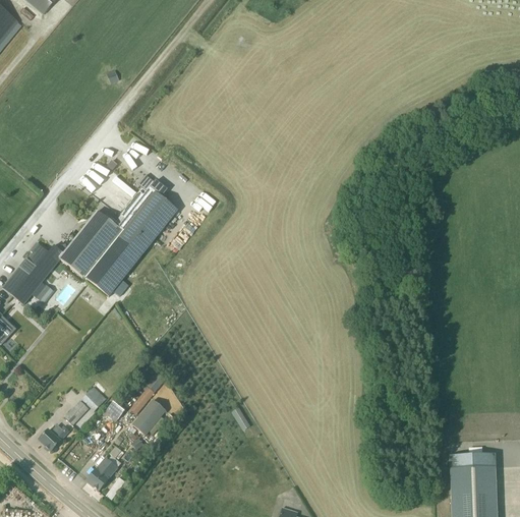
[(32,0),(45,11),(54,0),(32,0)]
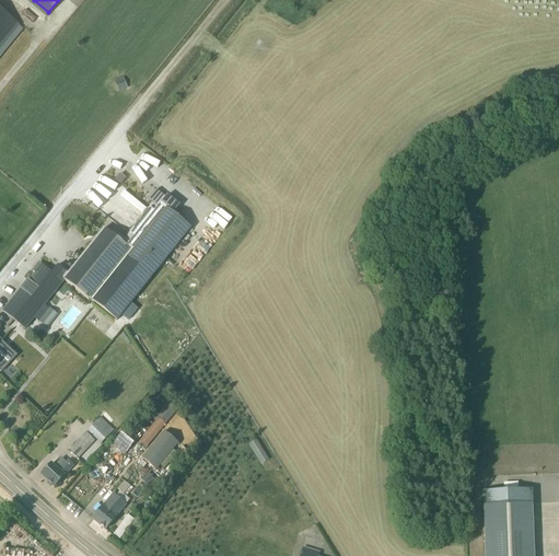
[(0,42),(19,20),(0,3),(0,42)]
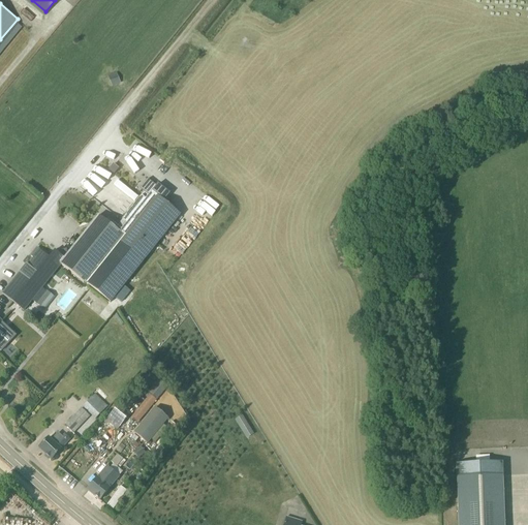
[(127,220),(120,228),(99,212),(65,254),(61,260),(85,279),(86,279),(111,299),(181,211),(153,188),(146,196),(142,193),(123,217),(127,220)]
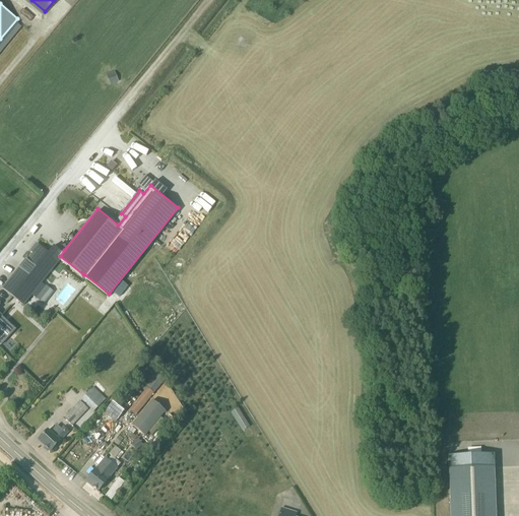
[(24,302),(60,256),(64,250),(55,243),(48,251),(43,247),(44,245),(38,240),(30,248),(35,251),(28,258),(26,256),(4,284),(24,302)]
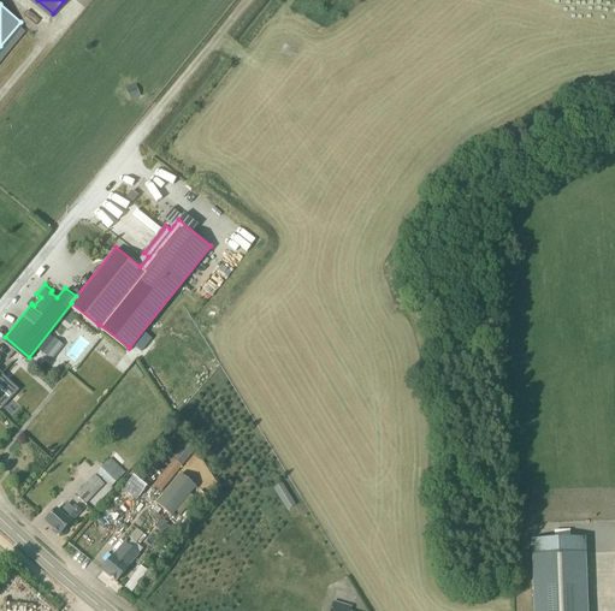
[(55,334),(48,343),(57,350),(65,340),(55,334)]
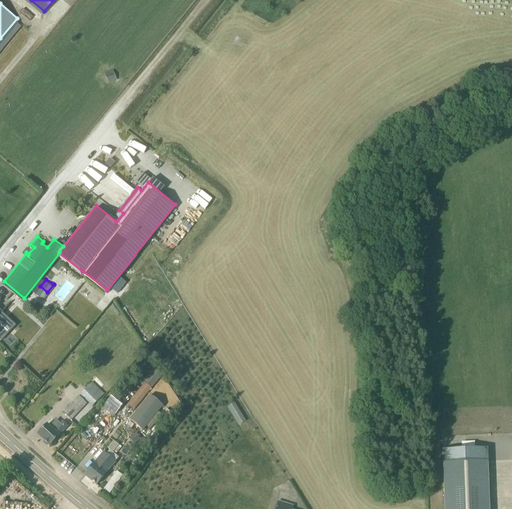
[(0,335),(2,337),(9,329),(0,320),(0,310),(2,309),(0,307),(0,335)]
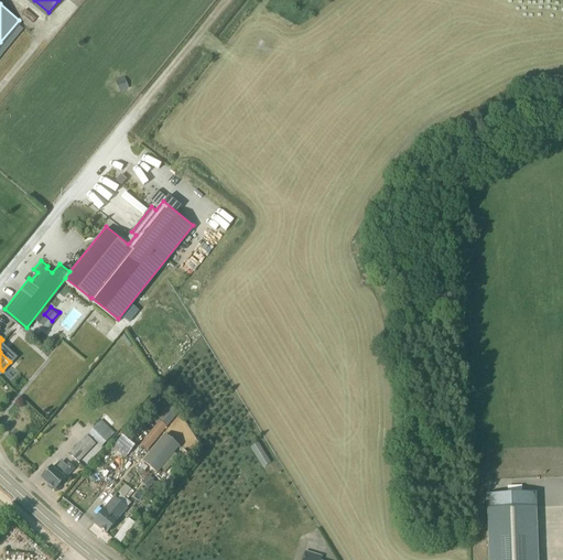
[(162,413),(141,441),(148,447),(173,417),(175,419),(182,410),(182,409),(180,407),(170,400),(160,412),(162,413)]
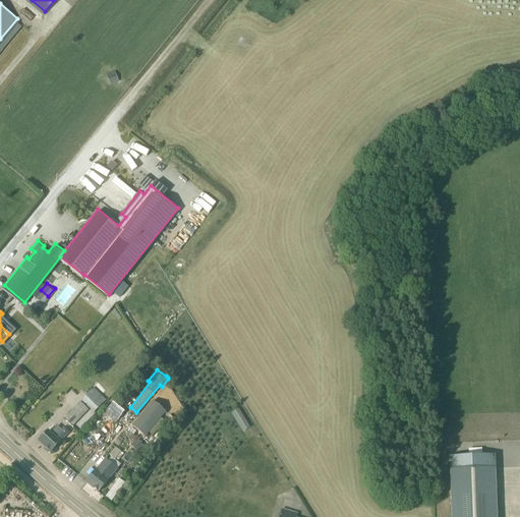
[(145,382),(138,379),(134,386),(139,389),(145,382)]
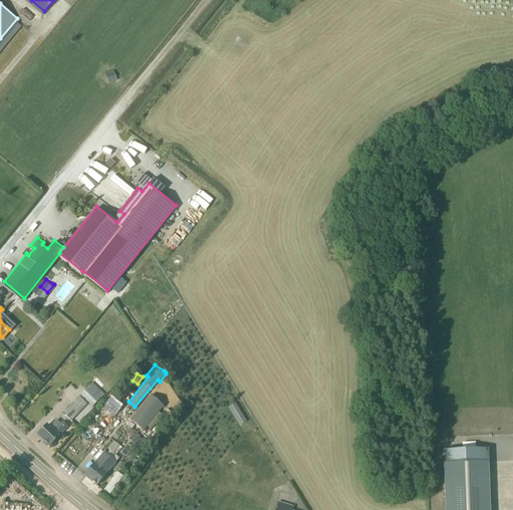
[(93,379),(81,392),(93,404),(105,391),(93,379)]
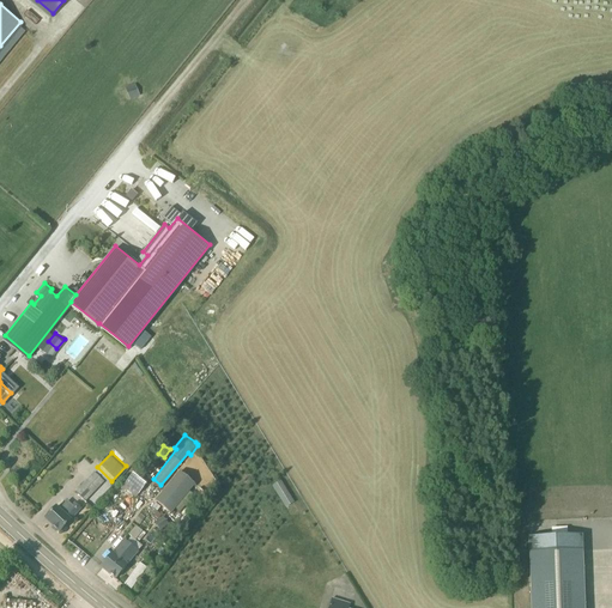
[(105,478),(96,468),(77,488),(86,498),(105,478)]
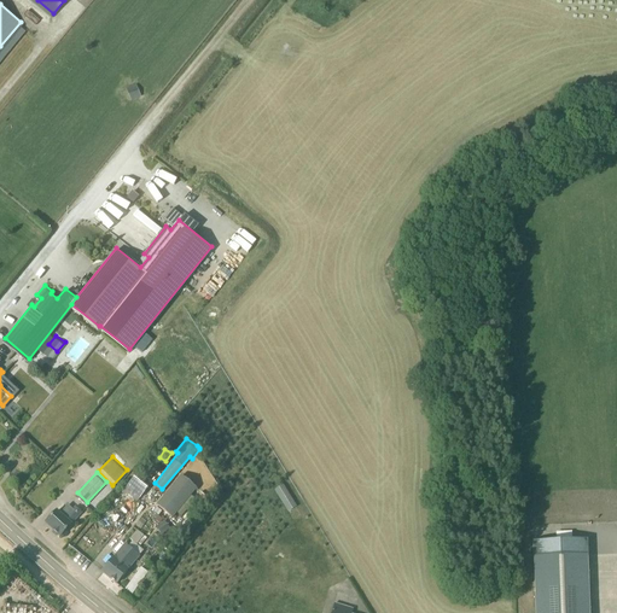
[(182,472),(158,501),(173,514),(197,484),(182,472)]
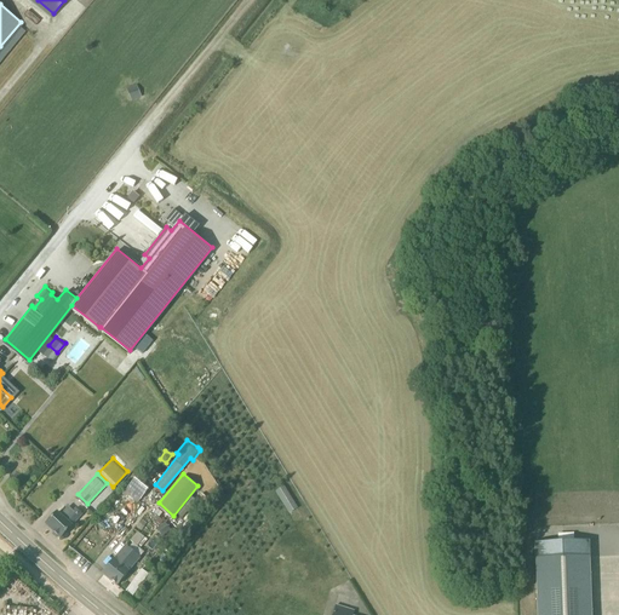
[(136,477),(126,489),(137,499),(148,487),(136,477)]
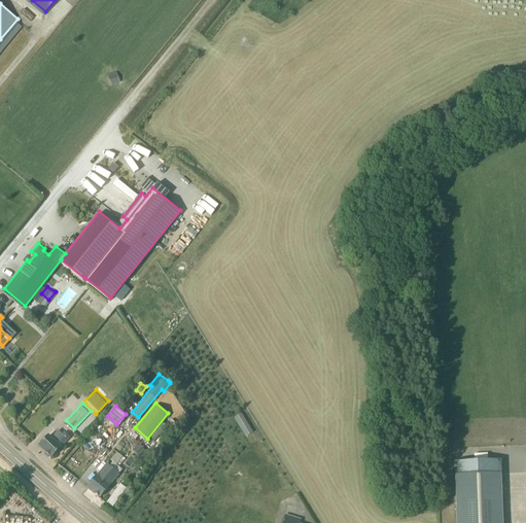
[(243,409),(235,414),(246,432),(254,427),(243,409)]
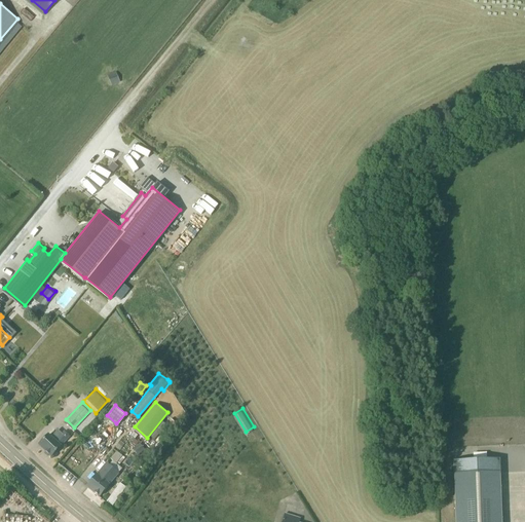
[(39,442),(51,453),(62,444),(61,443),(68,436),(59,427),(52,434),(49,431),(39,442)]
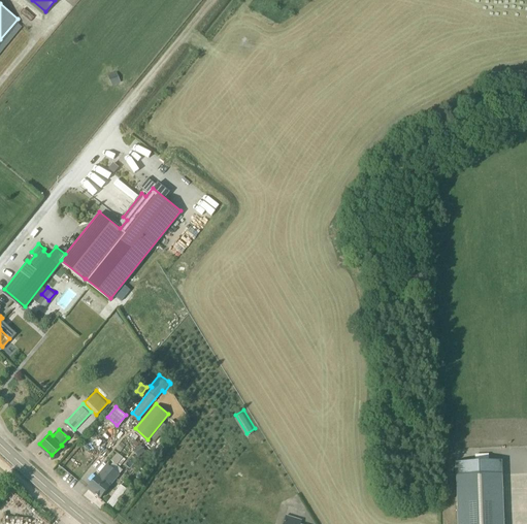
[(134,447),(139,455),(147,449),(141,441),(134,447)]
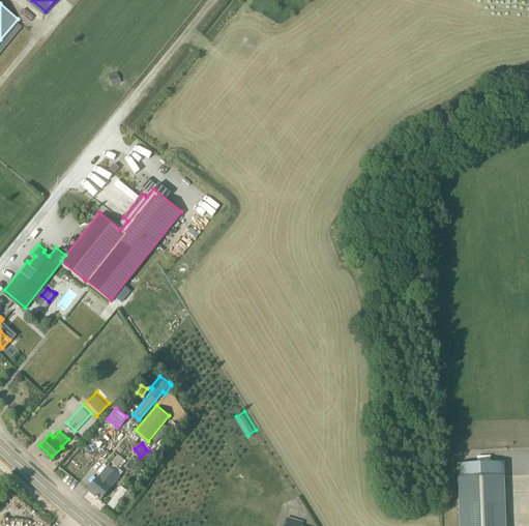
[(118,451),(112,459),(118,464),(124,457),(118,451)]
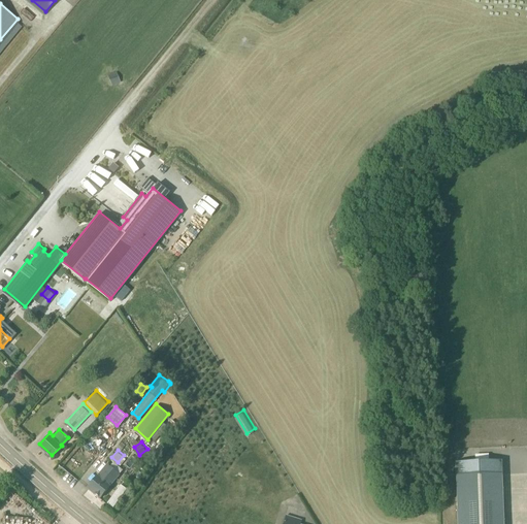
[(145,457),(140,465),(146,468),(152,461),(145,457)]
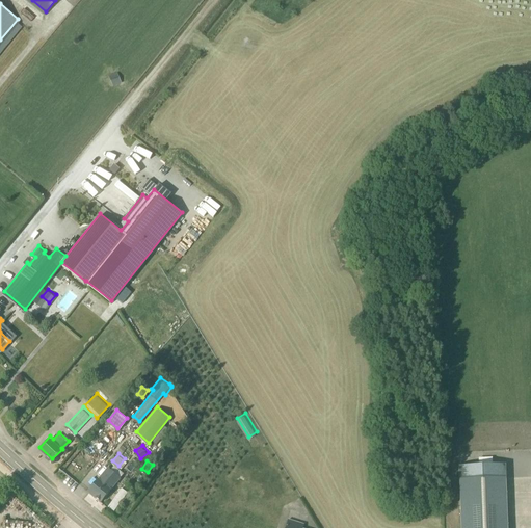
[(459,464),(460,476),(506,474),(506,462),(459,464)]
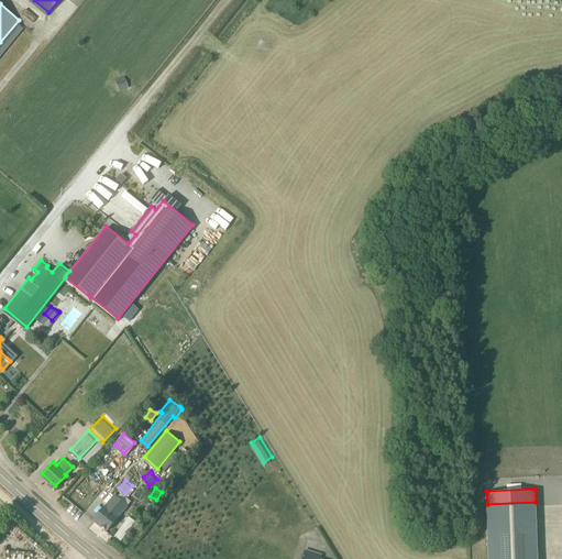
[(107,529),(118,516),(128,504),(114,493),(105,505),(94,517),(107,529)]
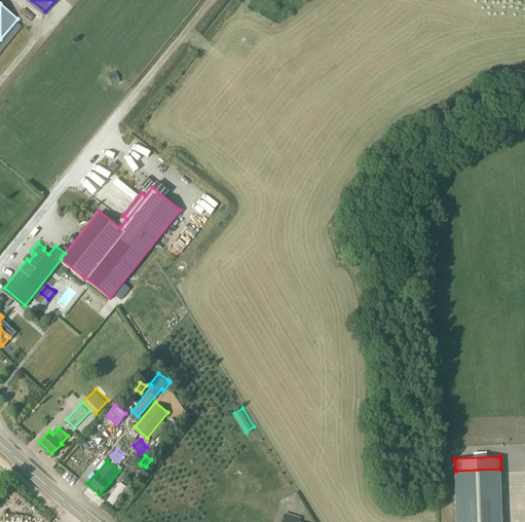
[(455,471),(456,521),(502,521),(500,469),(455,471)]
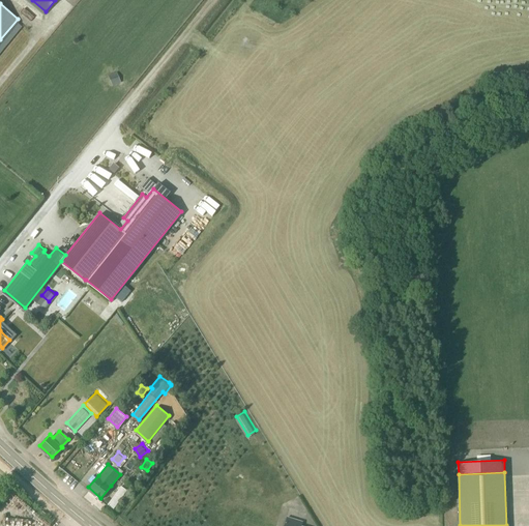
[(121,484),(108,502),(115,507),(128,489),(121,484)]
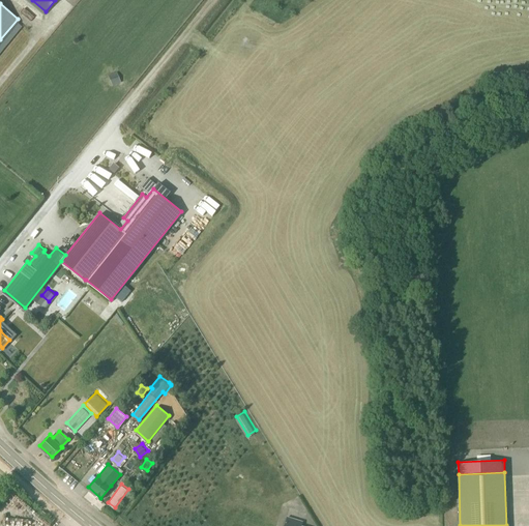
[(287,517),(284,525),(301,525),(303,522),(287,517)]
